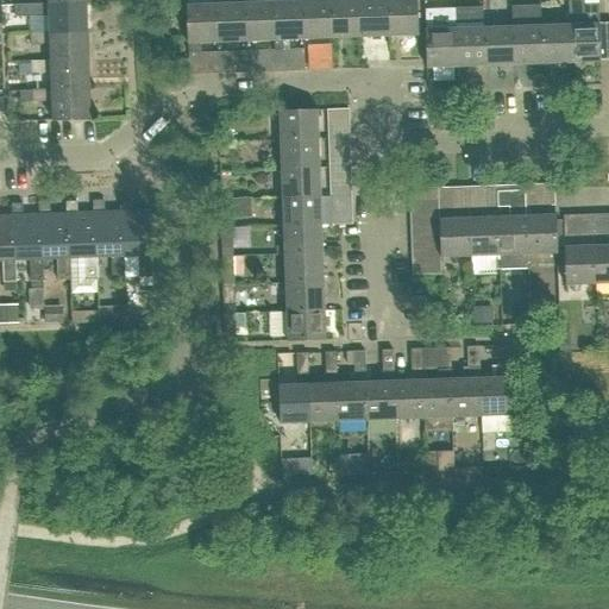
[(302,1),(303,41),(332,39),(331,0),(302,1)]
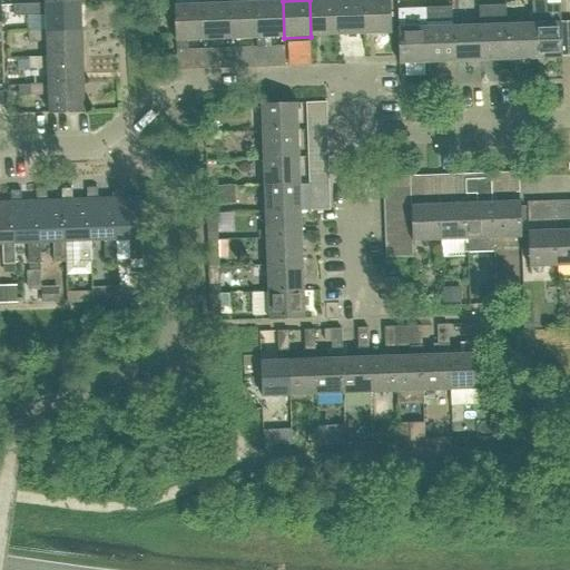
[(311,37),(337,36),(335,0),(321,0),(310,0),(311,37)]
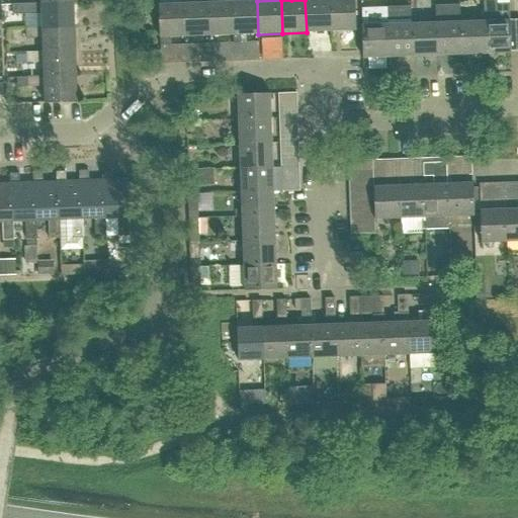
[(305,0),(307,32),(331,31),(329,0),(305,0)]
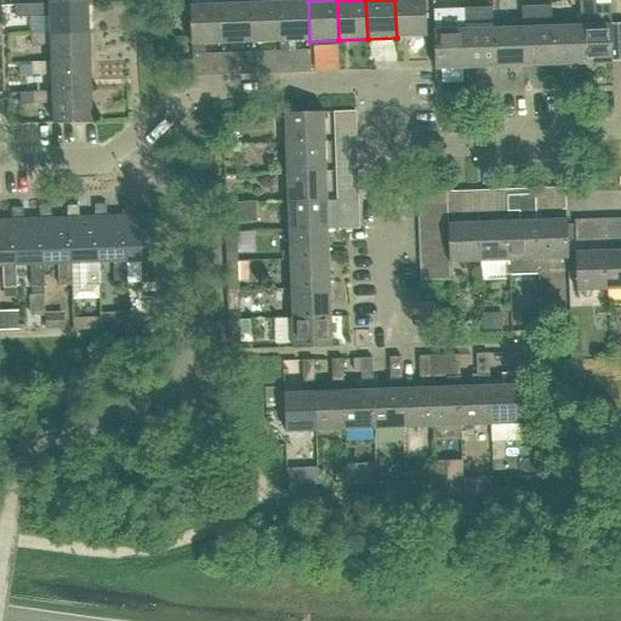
[(394,0),(397,38),(427,36),(425,0),(394,0)]
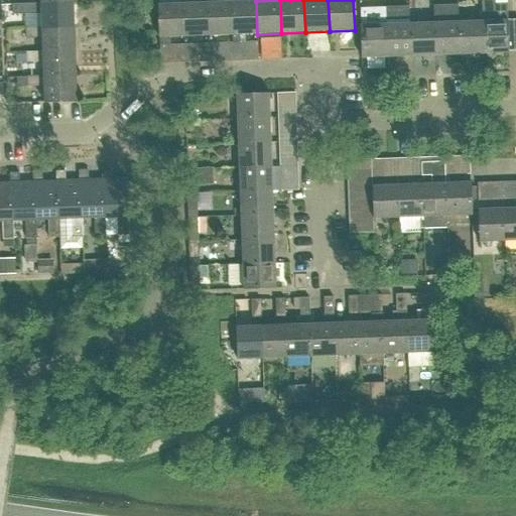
[(487,0),(482,0),(482,21),(484,54),(509,53),(509,50),(515,49),(515,19),(507,20),(507,5),(492,5),(491,0),(487,0)]
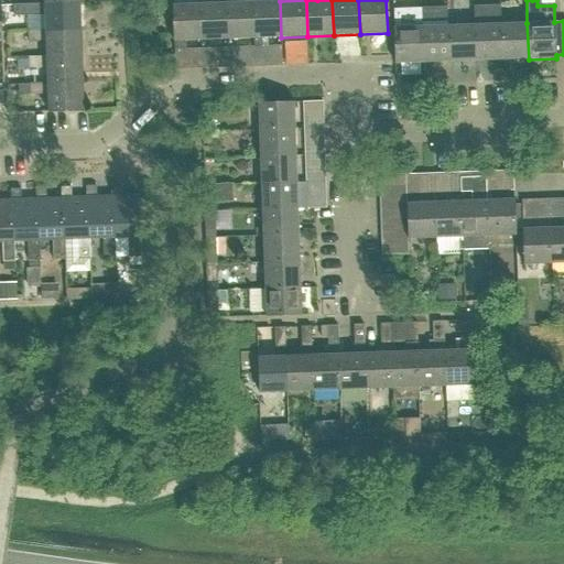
[(255,39),(281,38),(280,1),(253,2),(255,39)]
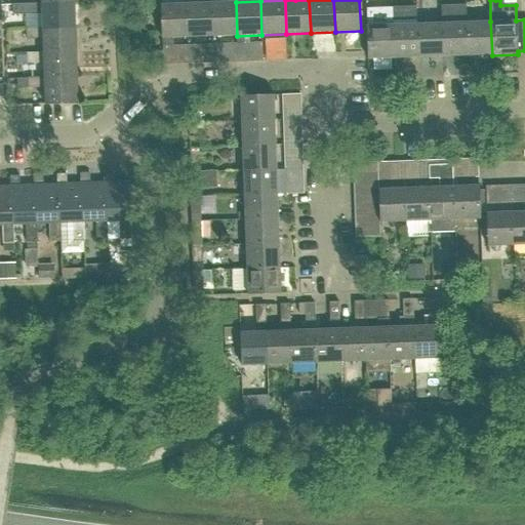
[(212,37),(237,36),(236,2),(211,3),(212,37)]
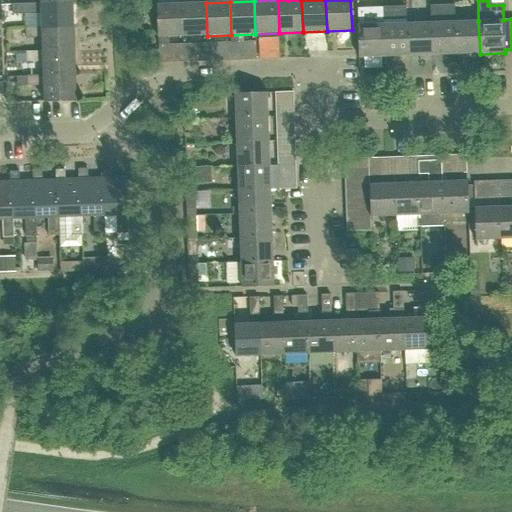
[(41,14),(41,27),(41,29),(74,28),(73,4),(40,5),(40,3),(12,4),(13,15),(41,14)]
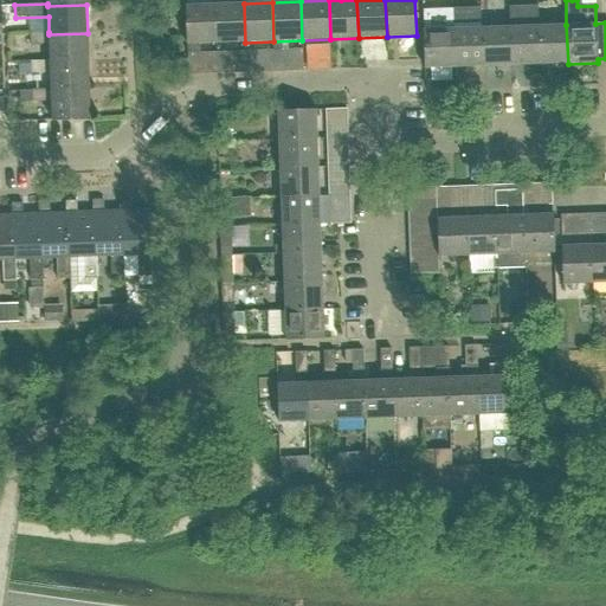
[(217,44),(245,43),(244,4),(216,5),(217,44)]
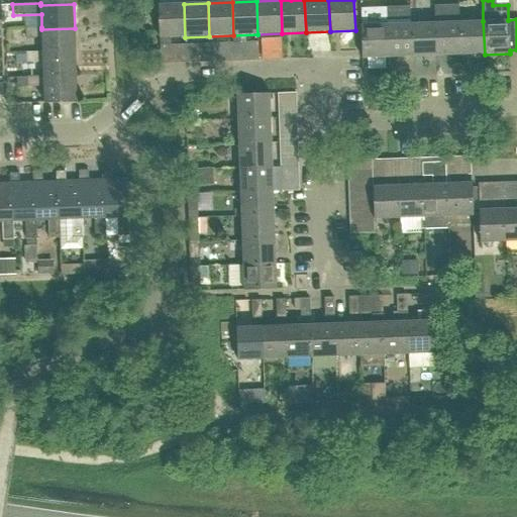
[(170,37),(185,37),(184,4),(159,5),(160,37),(161,64),(171,64),(170,46),(170,37)]
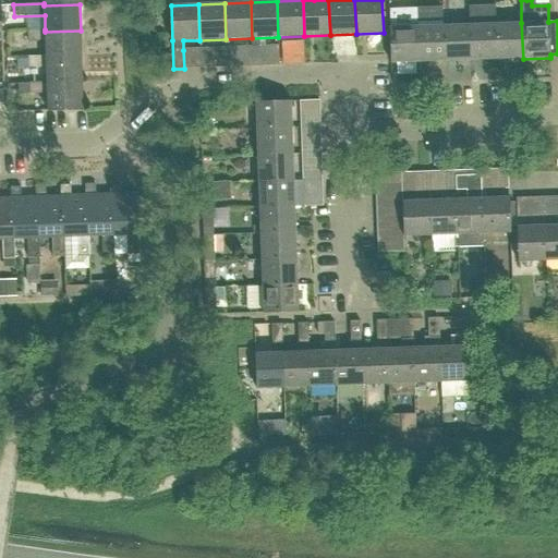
[(497,60),(495,24),(495,5),(469,7),(469,25),(471,61),(497,60)]
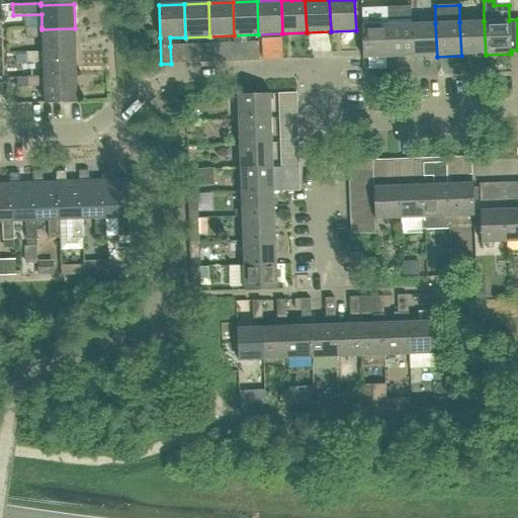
[(386,11),(386,25),(389,59),(413,58),(411,24),(411,7),(386,8),(386,11)]
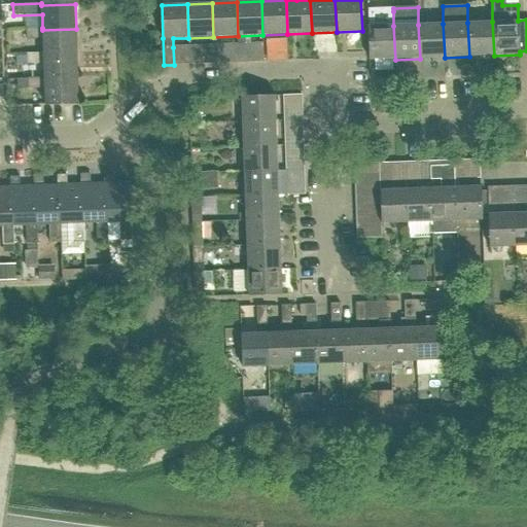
[(370,59),(370,61),(395,60),(393,26),(393,11),(367,12),(370,59)]
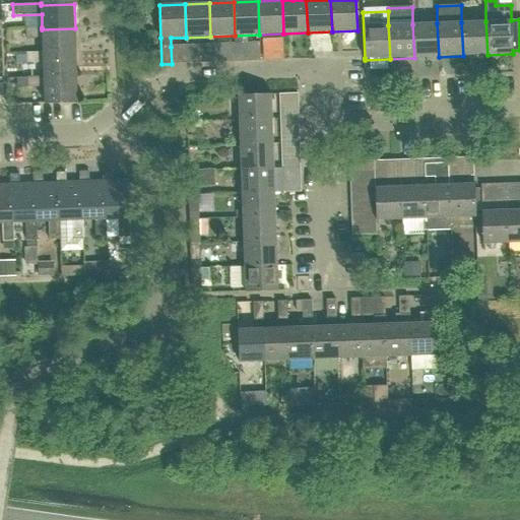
[(463,56),(488,55),(485,21),(461,22),(463,56)]
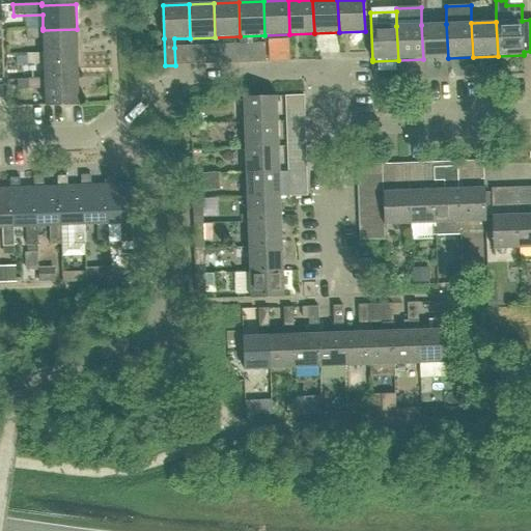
[(423,59),(448,58),(446,24),(421,25),(423,59)]
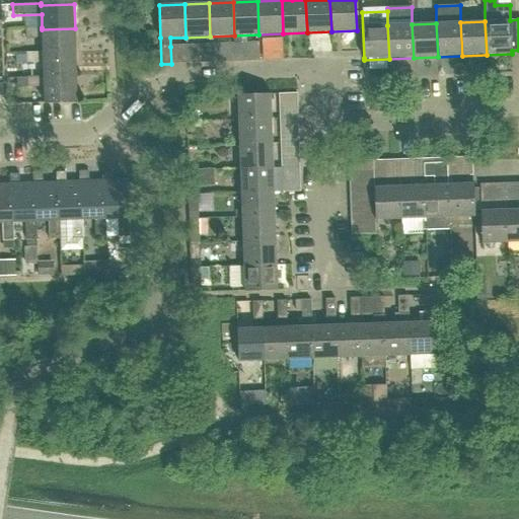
[(75,53),(75,28),(42,29),(42,27),(25,28),(25,39),(43,38),(43,52),(43,54),(75,53)]
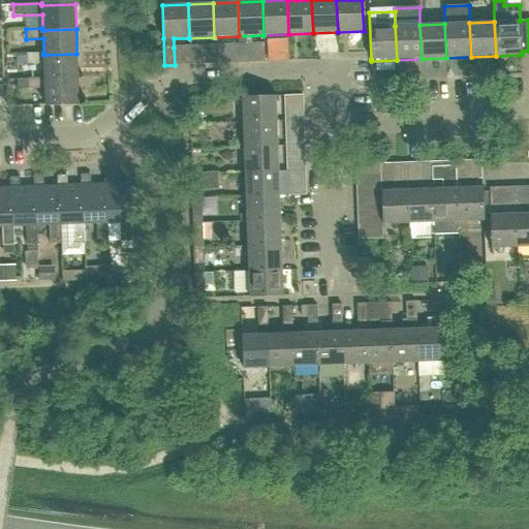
[(214,63),(224,63),(223,44),(214,45),(214,63)]
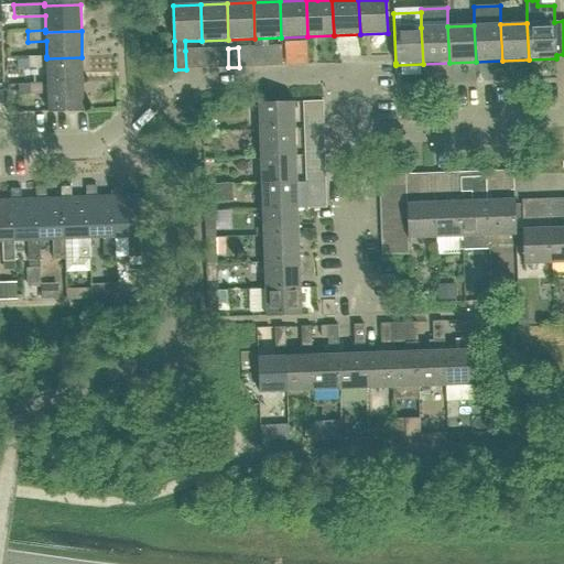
[(202,68),(213,68),(212,49),(202,49),(202,68)]
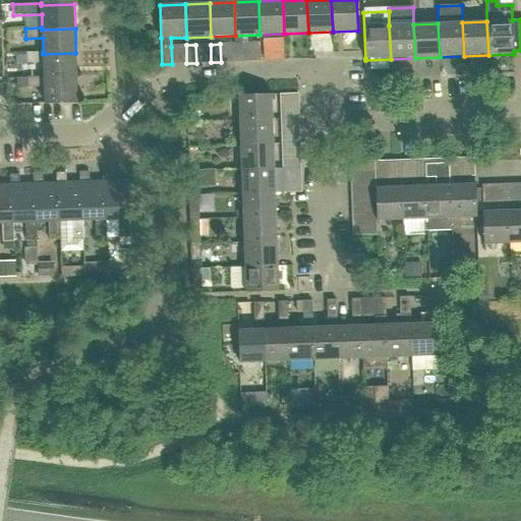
[(44,77),(44,78),(76,77),(75,53),(43,54),(43,52),(26,53),(26,63),(43,63),(44,77)]
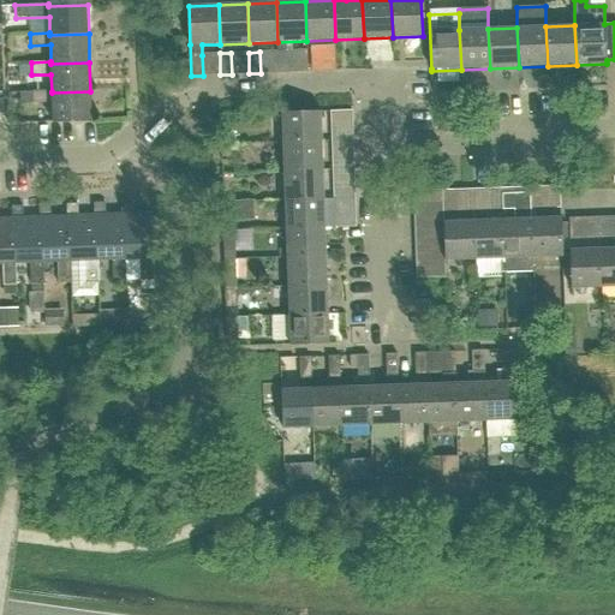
[(90,91),(52,93),(52,91),(33,91),(33,103),(52,103),(53,123),(91,121),(90,91)]
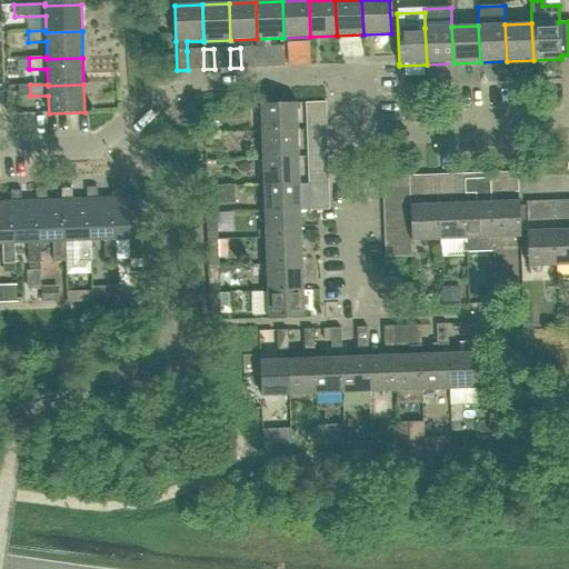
[(261,132),(298,131),(297,103),(260,105),(261,132)]
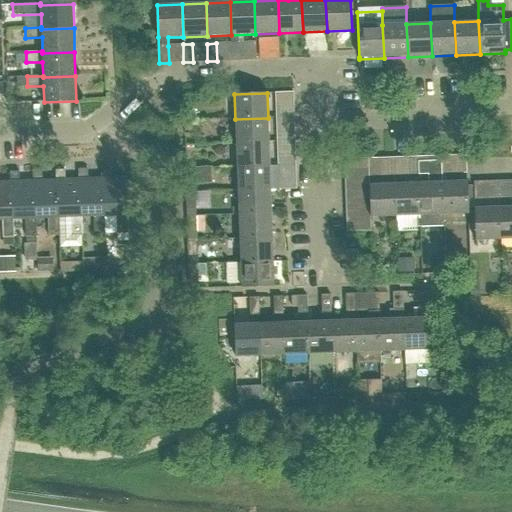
[(277,118),(294,117),(294,108),(276,109),(277,118)]
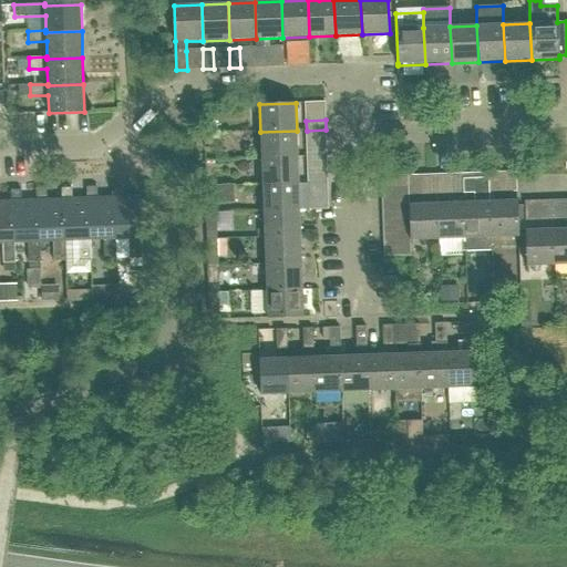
[(261,158),(298,157),(297,131),(260,132),(261,158)]
